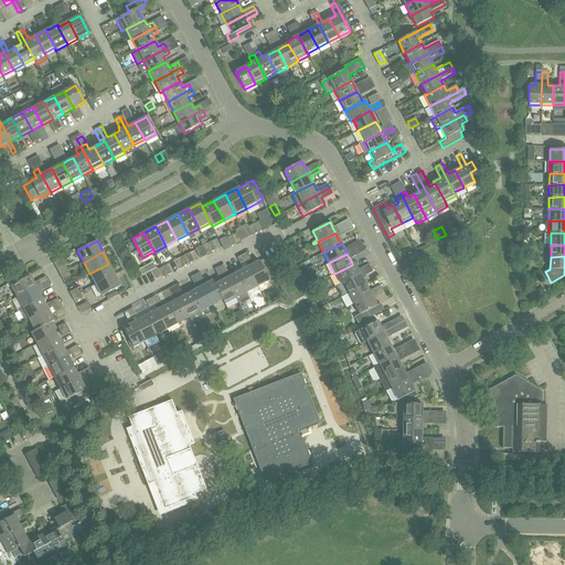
[(266,258),(259,262),(248,267),(258,287),(269,280),(269,279),(276,276),(266,258)]
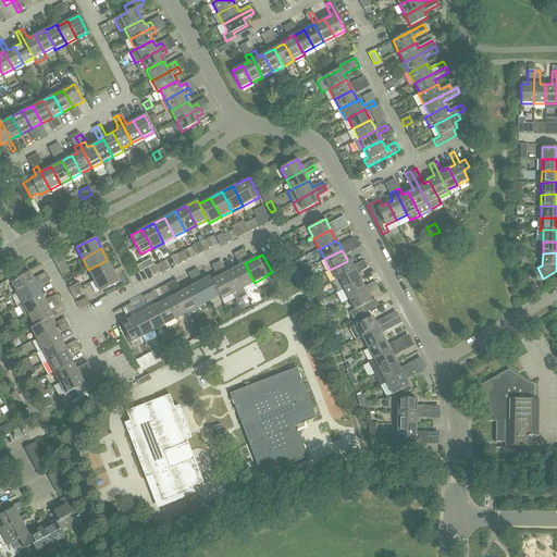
[(347,261),(330,270),(336,281),(338,280),(338,279),(366,264),(363,260),(354,265),(349,259),(347,260),(347,261)]
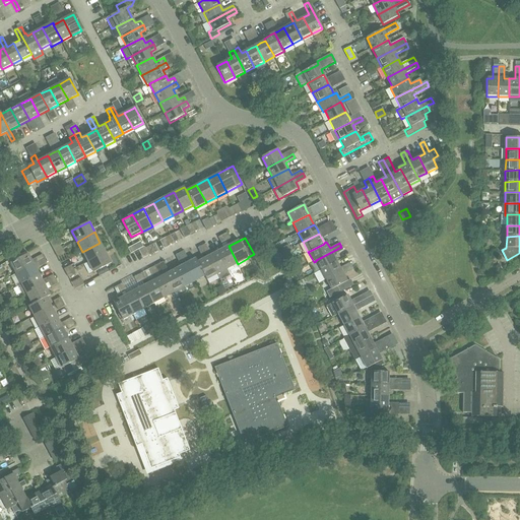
[(87,262),(106,253),(100,243),(82,252),(87,262)]
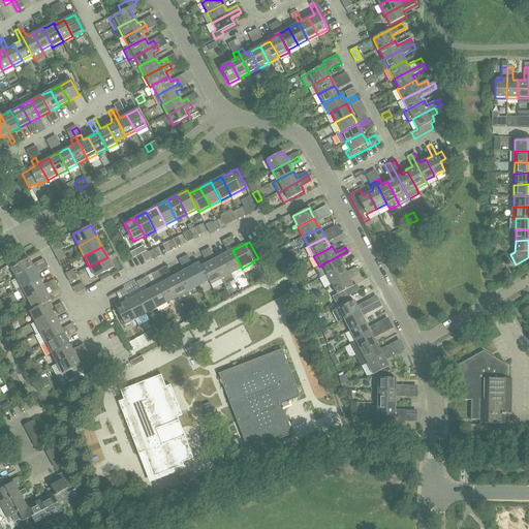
[(221,255),(231,274),(242,269),(232,250),(221,255)]
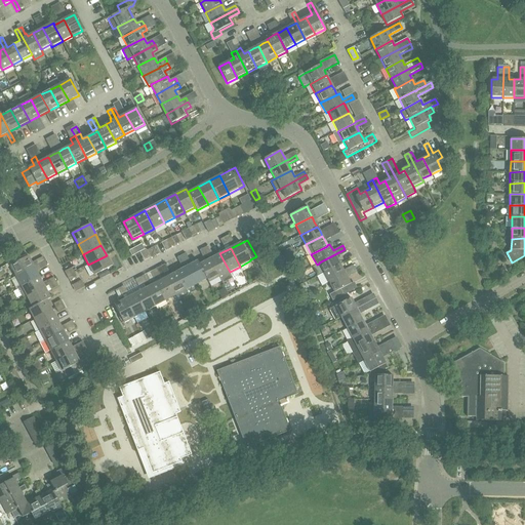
[(319,263),(319,264),(324,273),(340,265),(336,257),(347,252),(345,249),(319,263)]
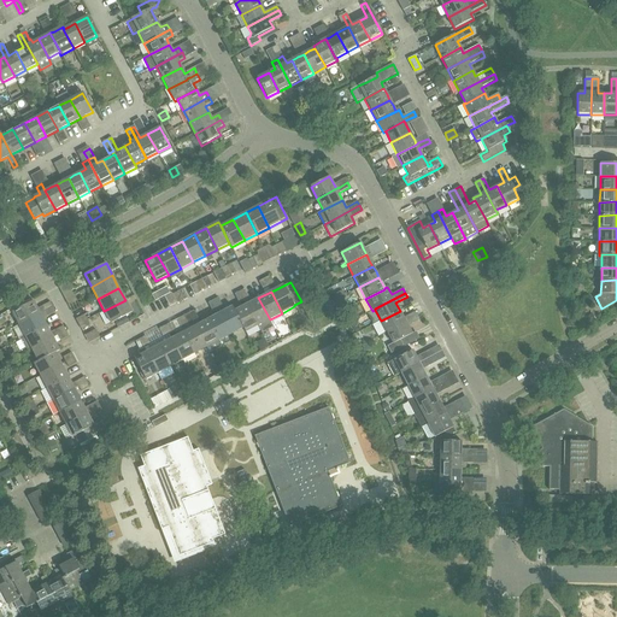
[(218,298),(213,300),(217,309),(223,306),(218,298)]
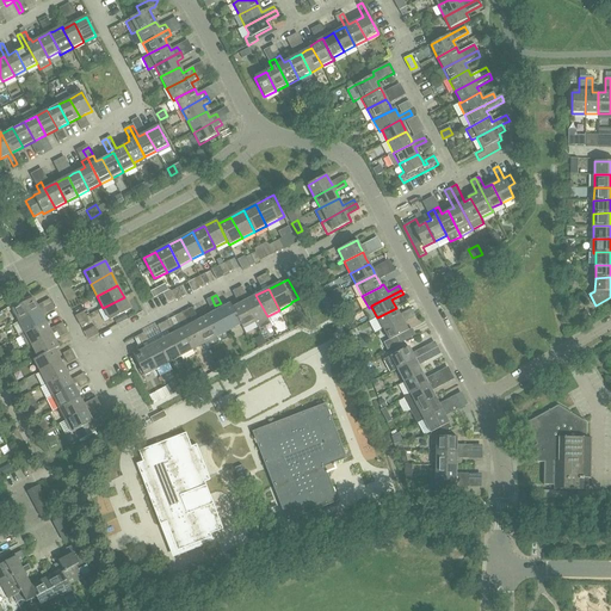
[(244,302),(254,322),(267,316),(255,295),(244,302)]
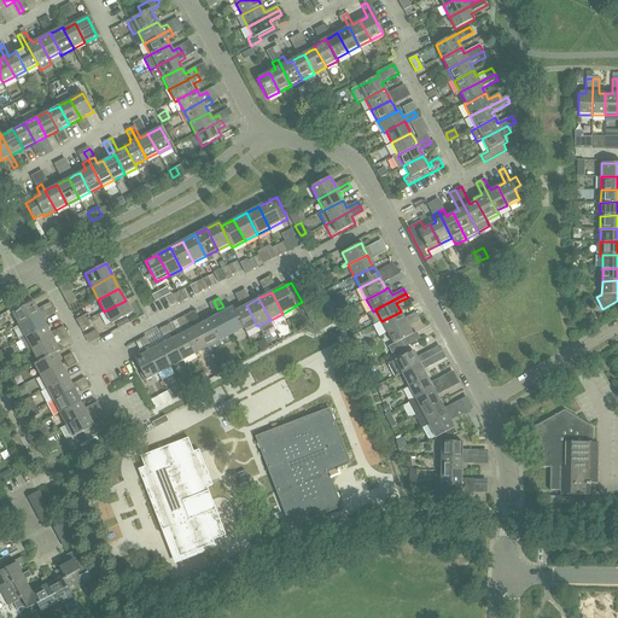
[(132,313),(126,301),(104,312),(111,324),(132,313)]
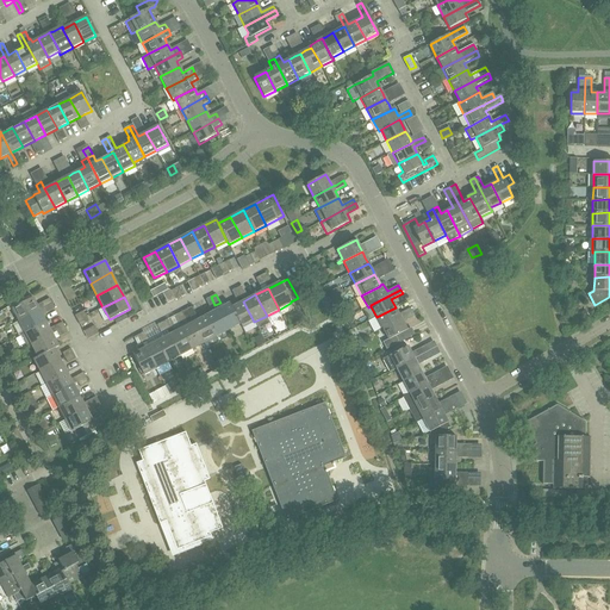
[(210,309),(215,305),(211,297),(205,299),(210,309)]
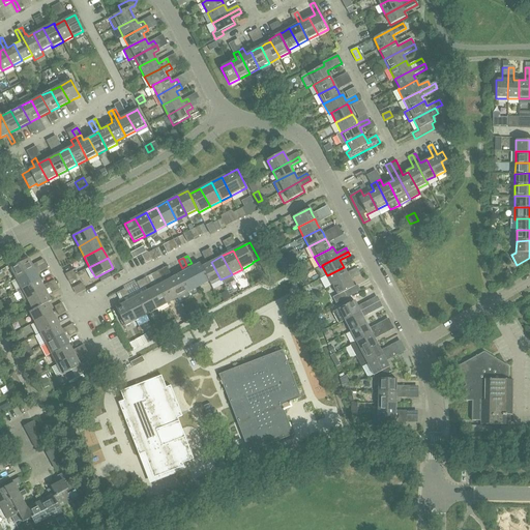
[(16,280),(34,269),(29,259),(10,268),(16,280)]
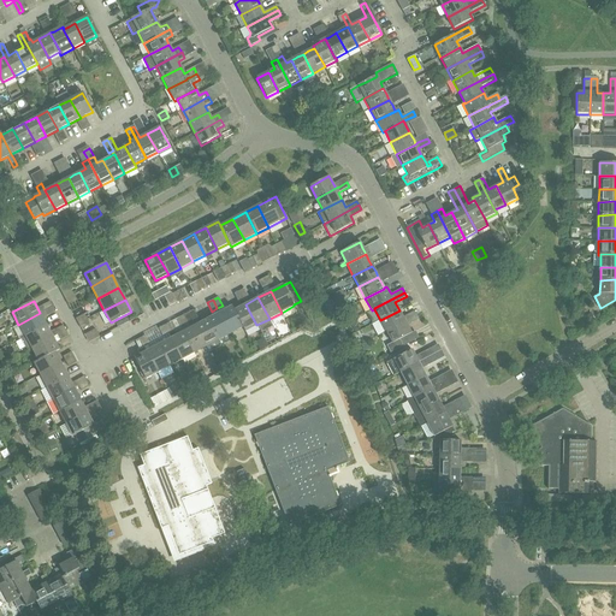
[(256,325),(246,304),(234,311),(242,327),(244,332),(256,325)]
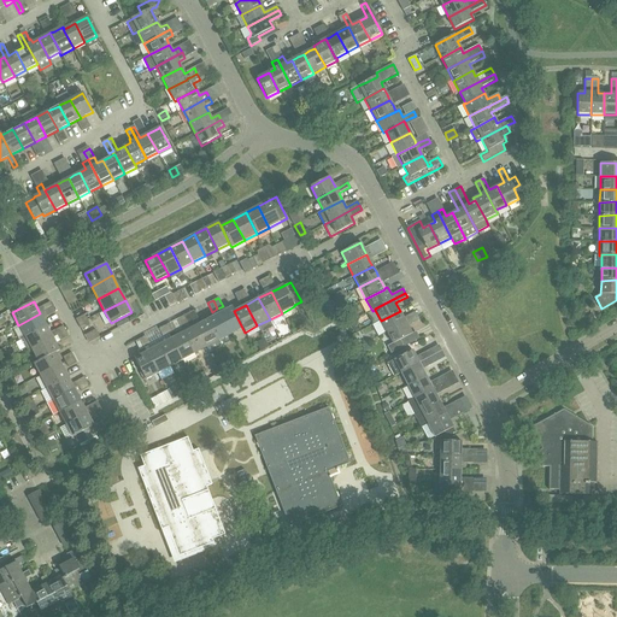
[(221,313),(231,334),(242,328),(234,311),(233,306),(221,313)]
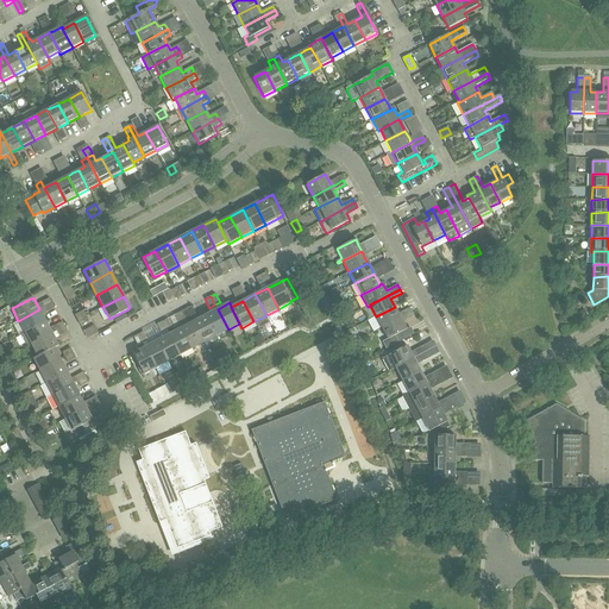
[(192,307),(187,309),(190,318),(196,315),(192,307)]
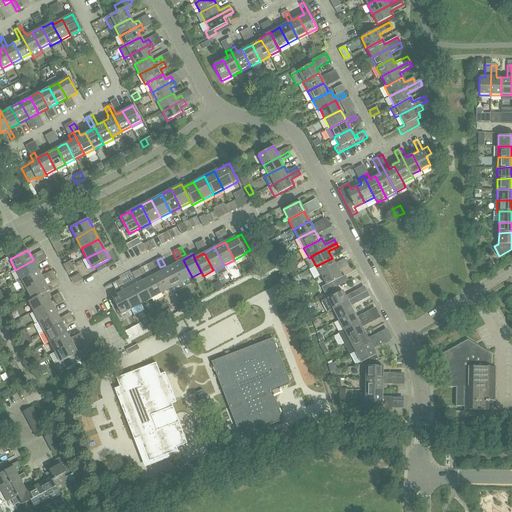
[(335,264),(332,258),(316,266),(321,276),(337,267),(335,264)]
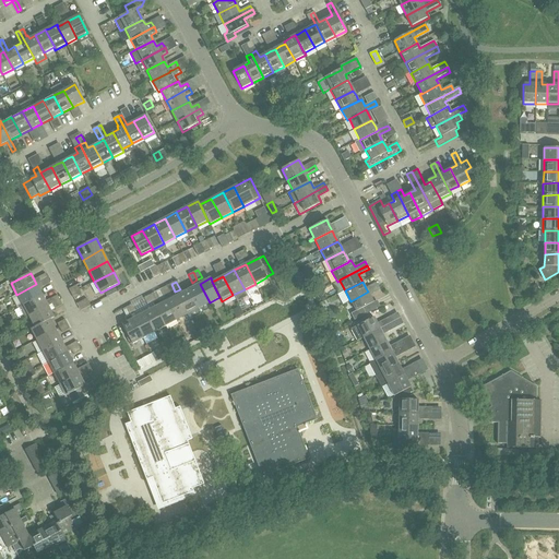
[(42,295),(36,284),(16,295),(23,306),(42,295)]
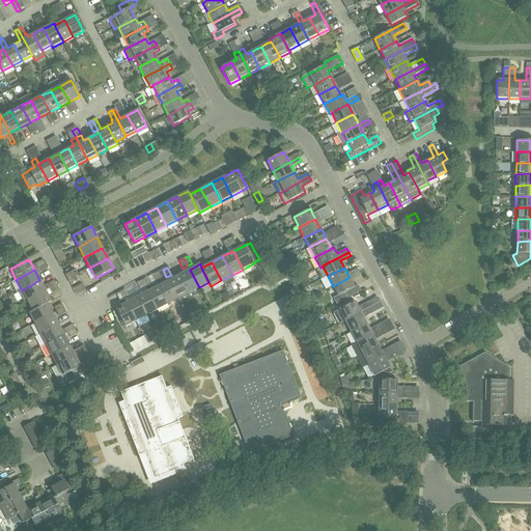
[(162,279),(166,277),(163,270),(158,272),(162,279)]
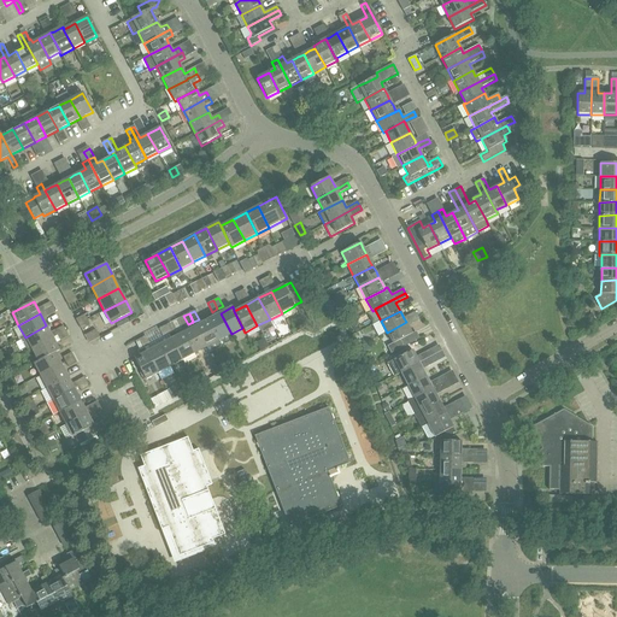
[(231,334),(221,313),(209,319),(219,341),(231,334)]
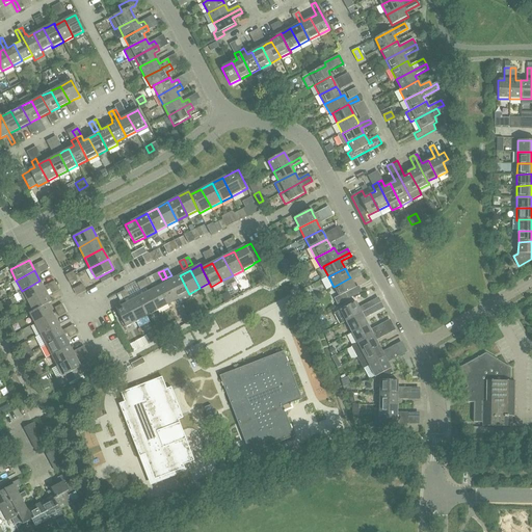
[(189,294),(180,275),(168,281),(179,299),(181,304),(191,298),(189,294)]
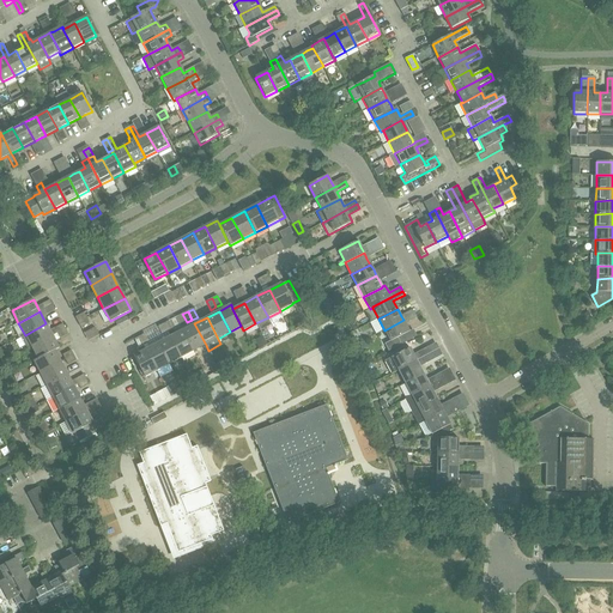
[(404,320),(384,331),(390,341),(386,345),(389,351),(402,344),(399,338),(410,332),(405,325),(404,320)]
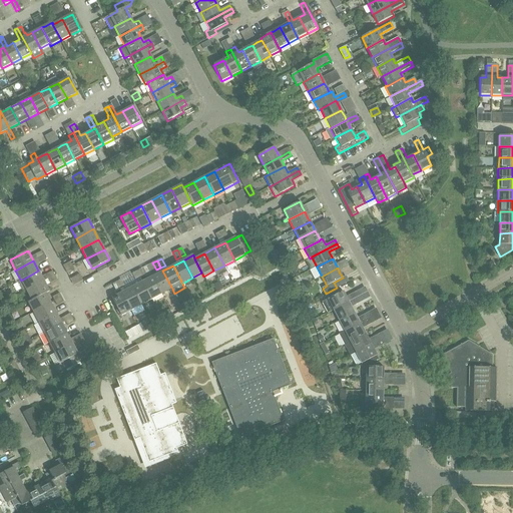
[(141,269),(136,271),(140,279),(145,276),(141,269)]
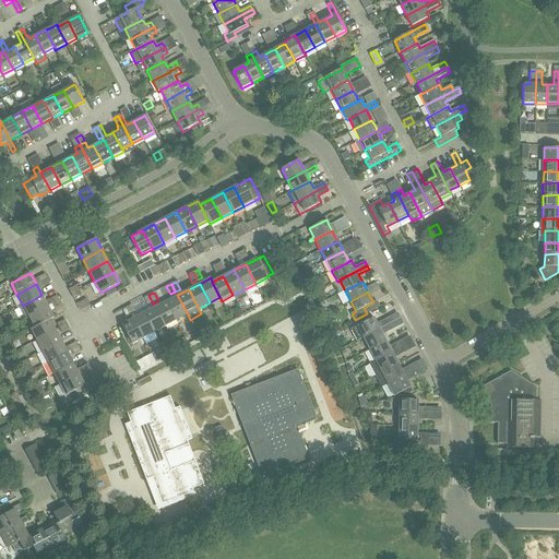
[(28,317),(48,307),(42,295),(23,306),(19,308),(24,319),(28,317)]
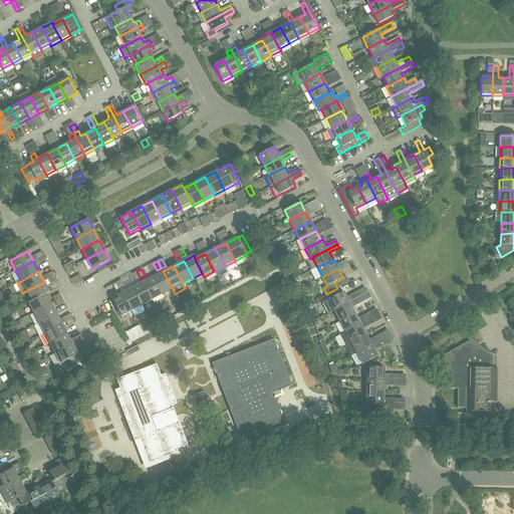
[(137,281),(141,279),(137,271),(133,274),(137,281)]
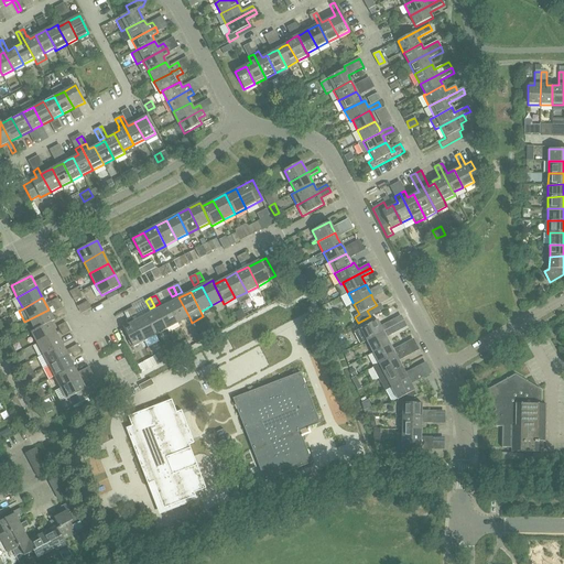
[(190,317),(179,297),(167,304),(179,323),(190,317)]
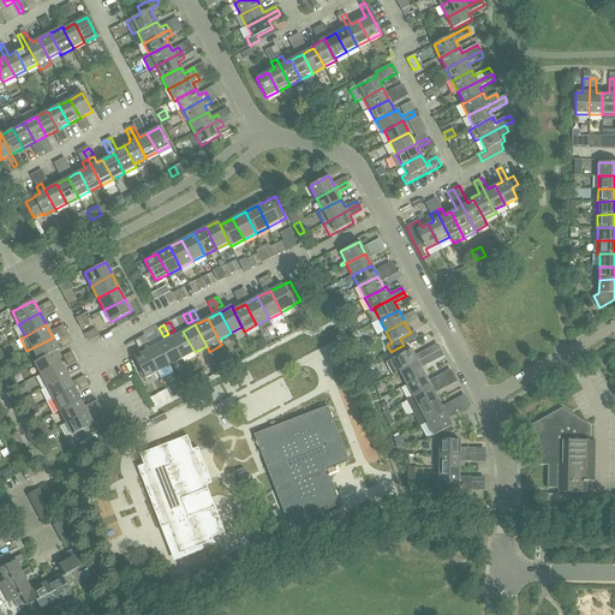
[(195,352),(183,332),(171,338),(181,359),(195,352)]
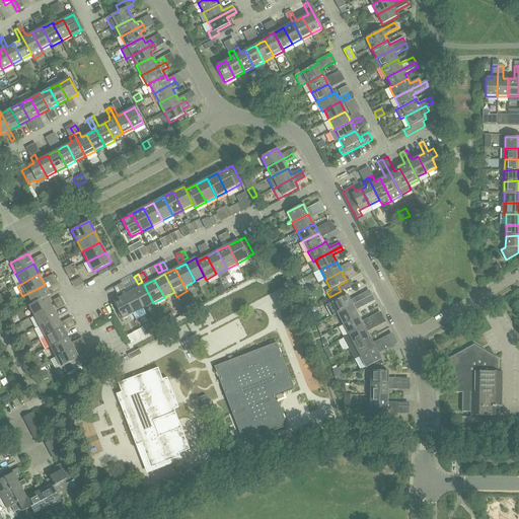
[(45,285),(26,294),(31,304),(47,297),(50,295),(45,285)]
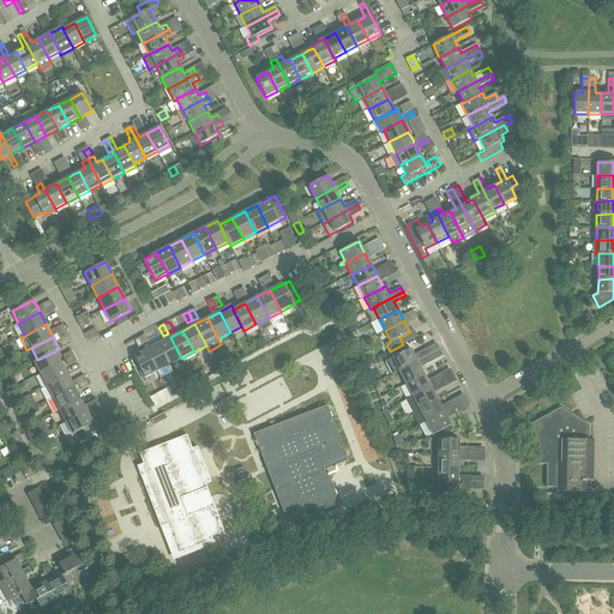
[(169,365),(181,359),(170,337),(158,343),(169,365)]
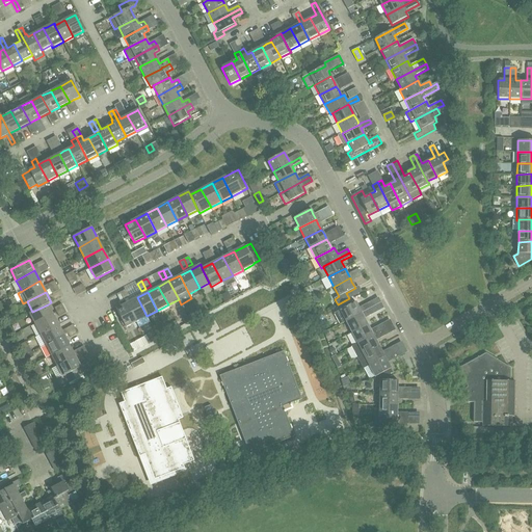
[(228,292),(220,295),(224,302),(232,299),(228,292)]
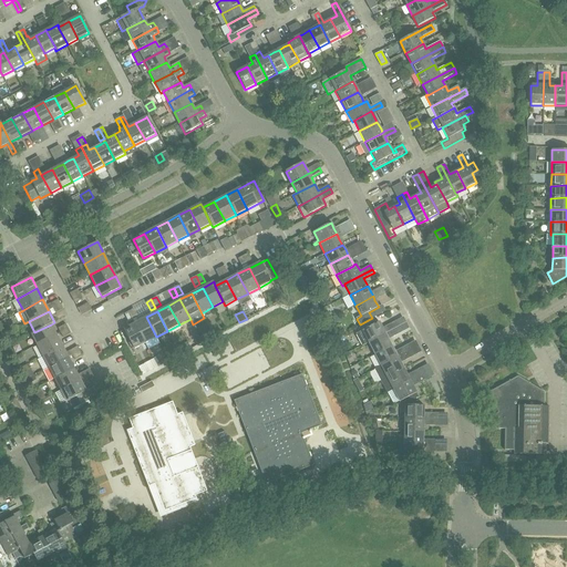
[(156,337),(146,317),(135,323),(145,342),(156,337)]
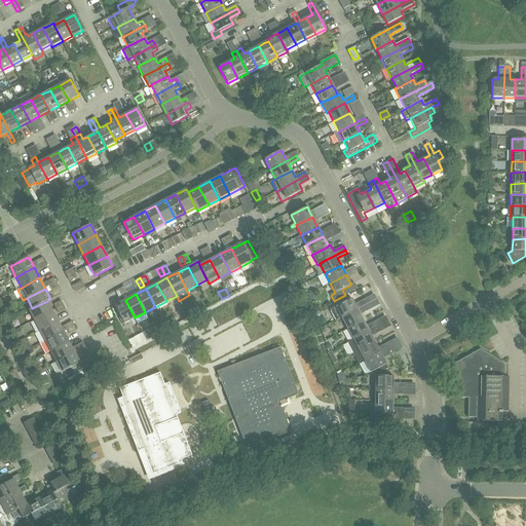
[(336,321),(342,317),(367,304),(364,299),(357,303),(357,304),(355,305),(351,299),(341,304),(340,300),(334,303),(336,306),(330,309),(336,321)]
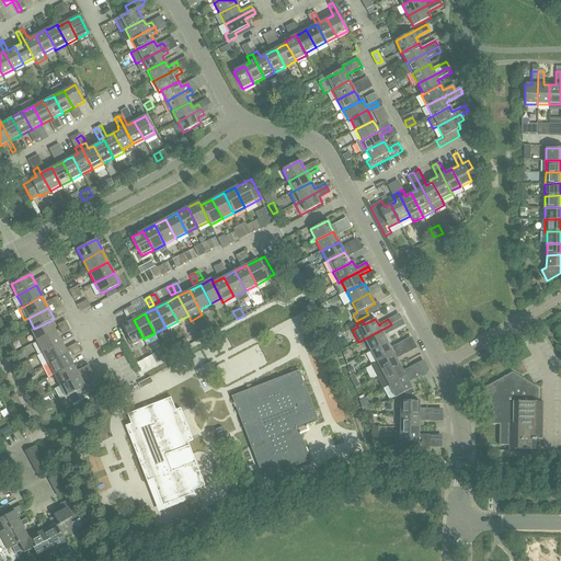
[(144,339),(134,320),(122,325),(133,345),(144,339)]
